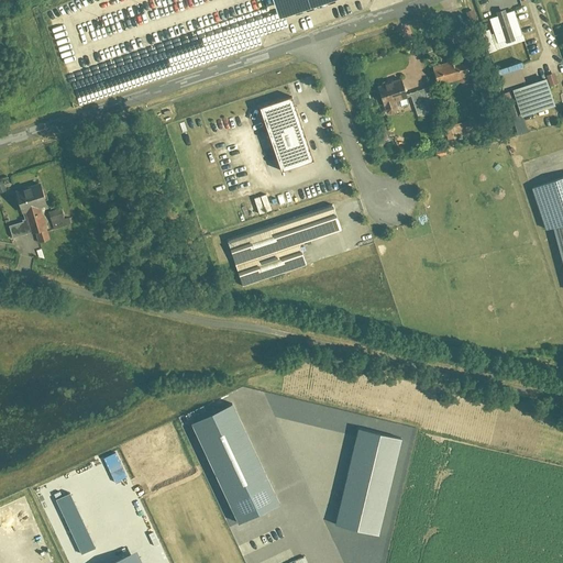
[(275,0),(282,18),(333,0),(275,0)]
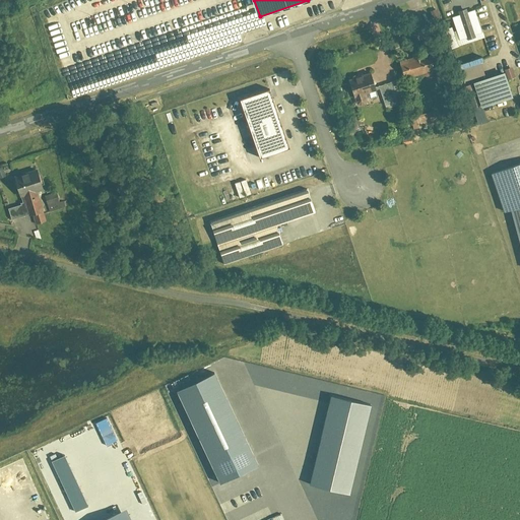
[(475,12),(452,20),(459,43),(482,36),(475,12)]
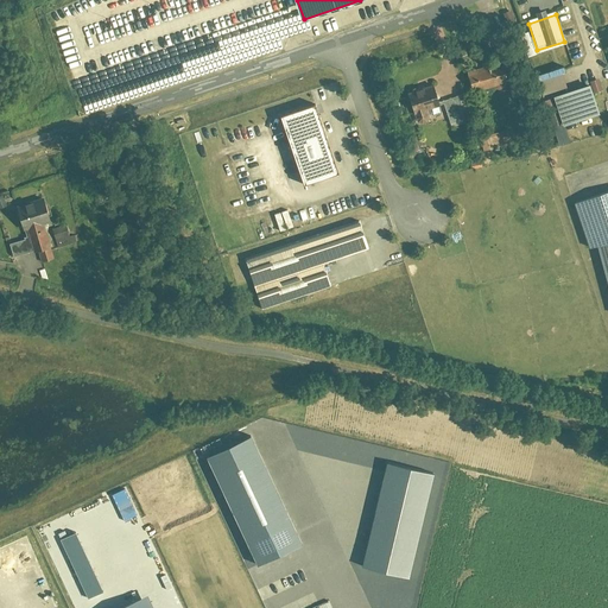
[(468,74),(475,92),(507,81),(501,63),(468,74)]
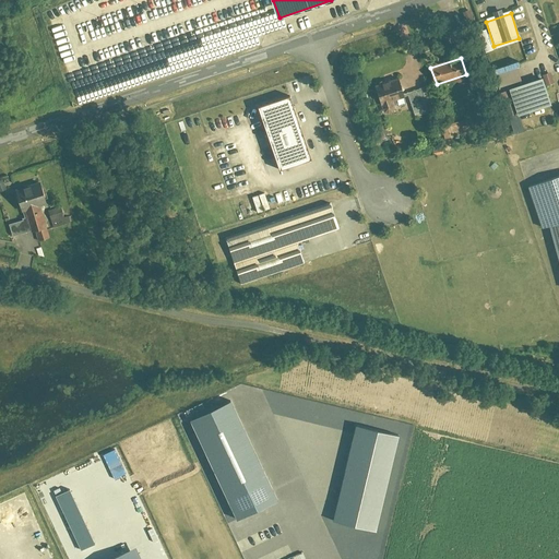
[(503,85),(526,80),(522,63),(500,69),(503,85)]
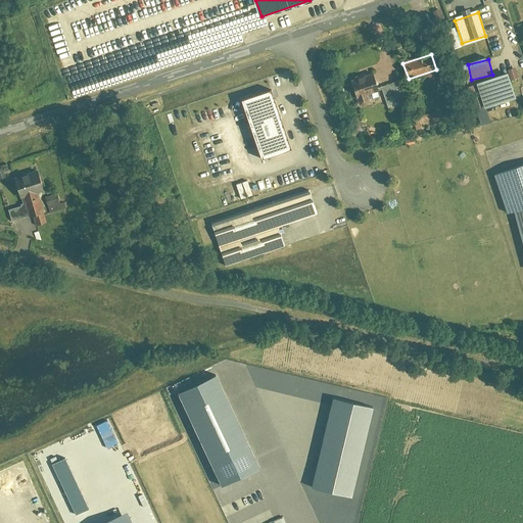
[(514,73),(482,82),(489,107),(522,98),(514,73)]
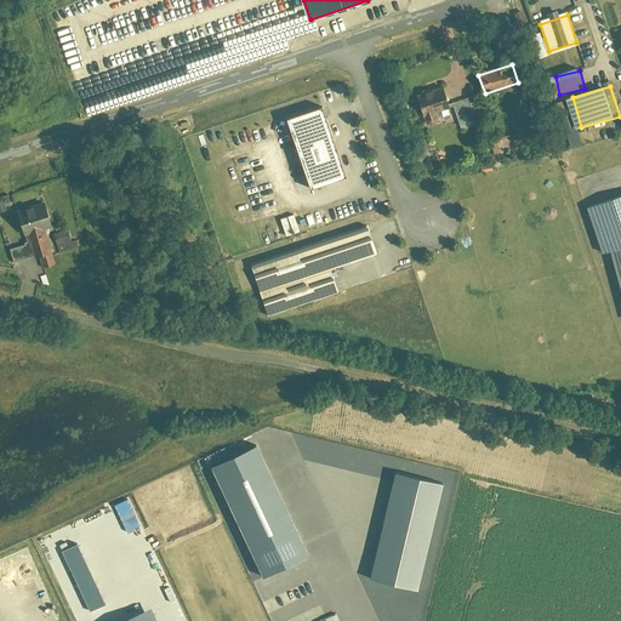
[(444,87),(417,96),(426,124),(437,120),(436,113),(450,108),(444,87)]
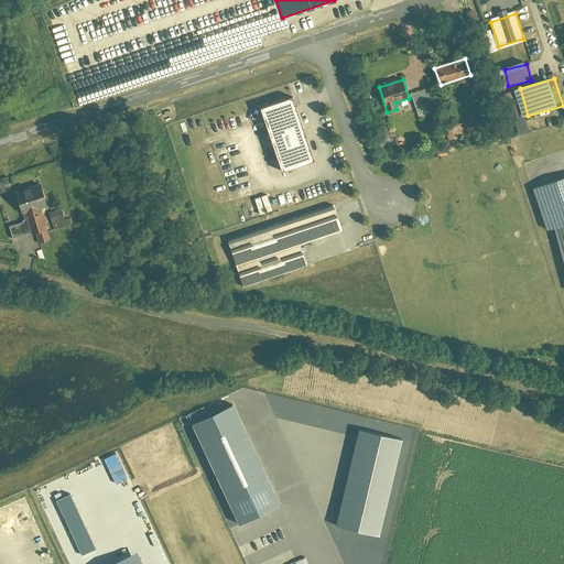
[(294,99),(261,110),(282,174),(316,163),(294,99)]
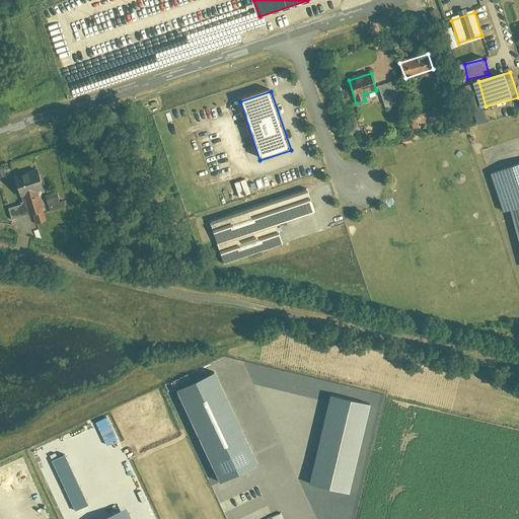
[(502,219),(512,216),(518,237),(518,161),(487,173),(502,219)]
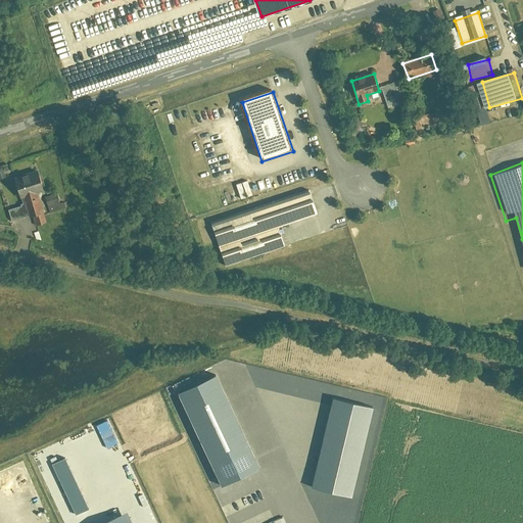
[(41,165),(9,175),(16,199),(21,197),(28,219),(33,217),(36,226),(46,223),(38,193),(48,190),(41,165)]
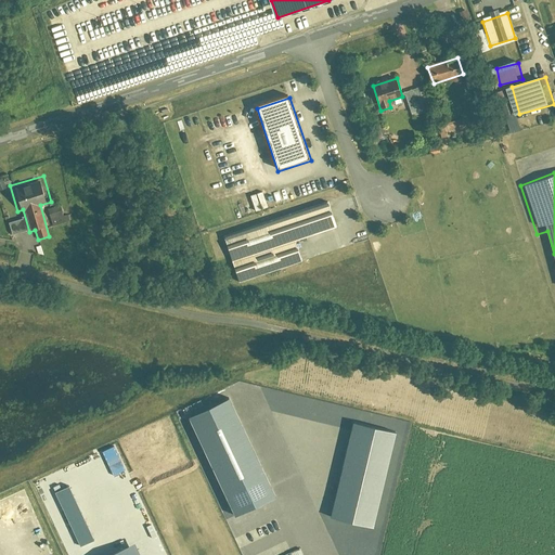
[(268,192),(255,195),(258,210),(271,207),(268,192)]
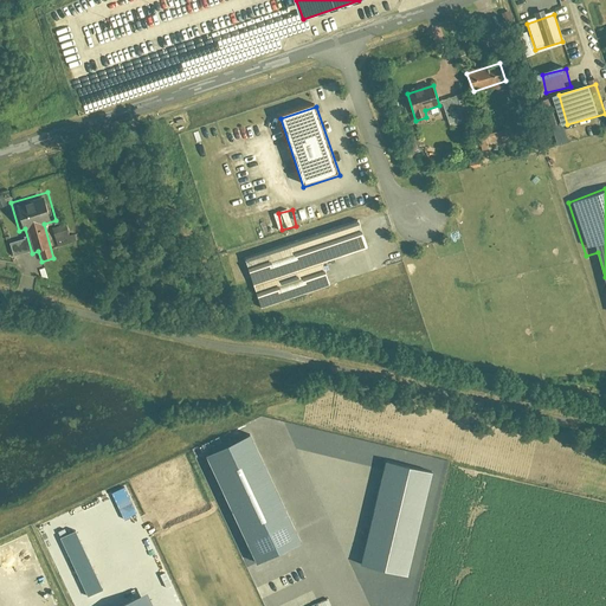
[(360,219),(244,259),(263,310),(331,287),(326,268),(372,251),(360,219)]
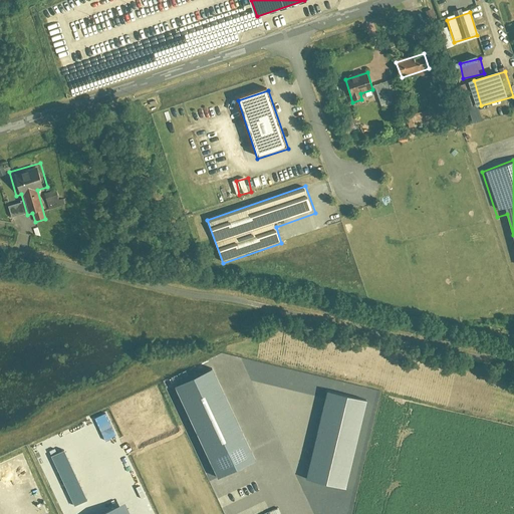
[(55,190),(43,193),(48,211),(60,207),(55,190)]
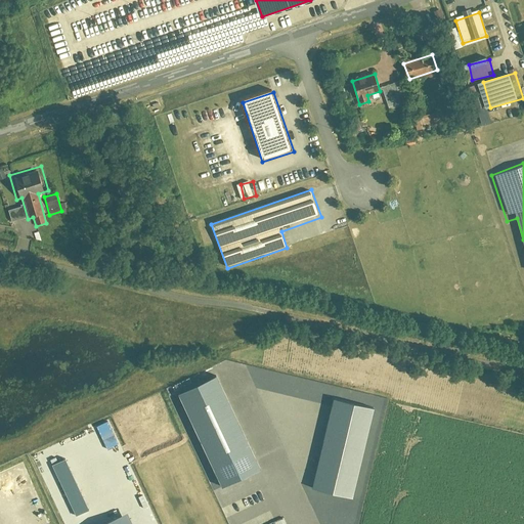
[(19,205),(7,209),(11,221),(24,217),(19,205)]
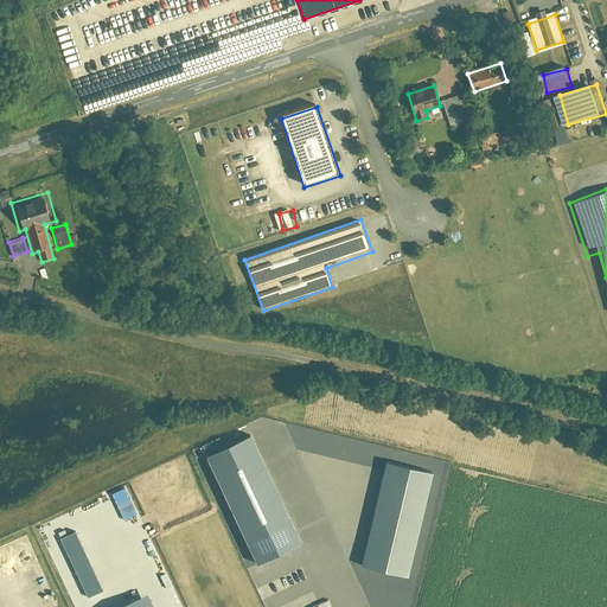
[(254,430),(206,453),(259,562),(306,540),(254,430)]
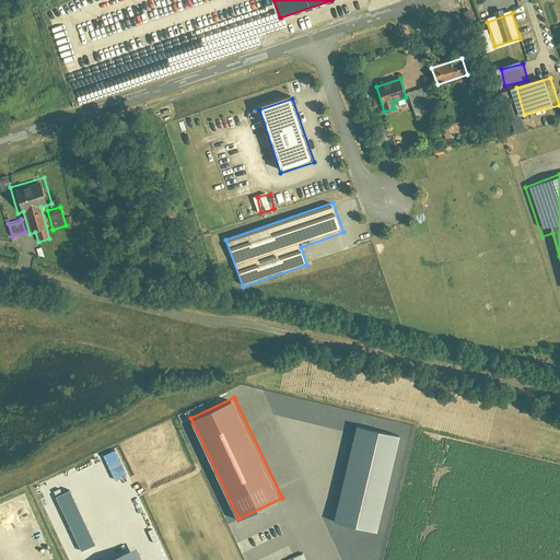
[(401,438),(358,427),(333,525),(376,537),(401,438)]
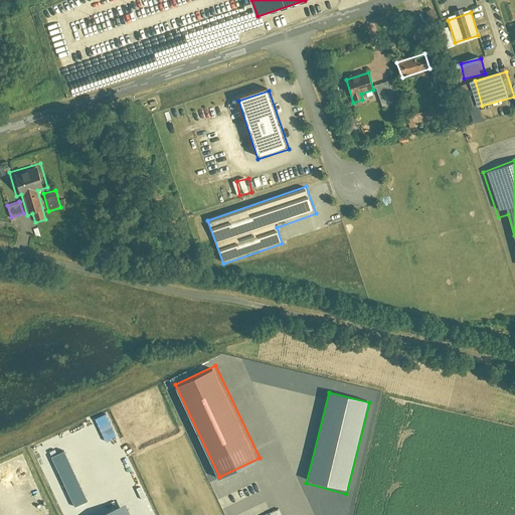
[(55,456),(78,507),(94,500),(70,449),(55,456)]
